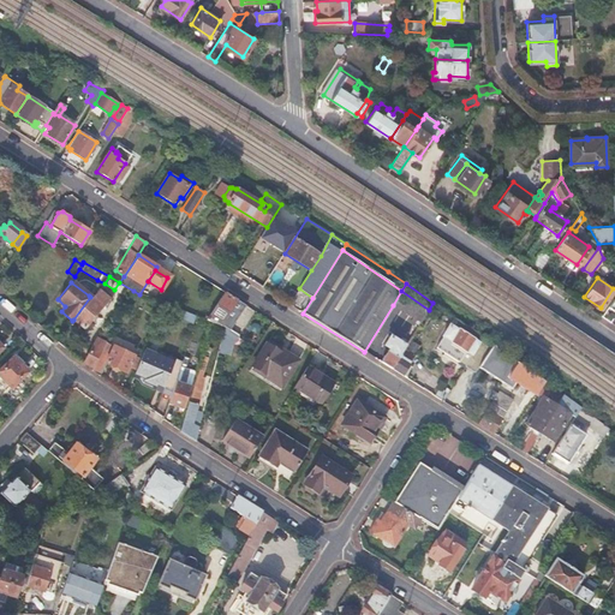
[(299,288),(288,304),(290,305),(303,314),(312,298),(299,288)]
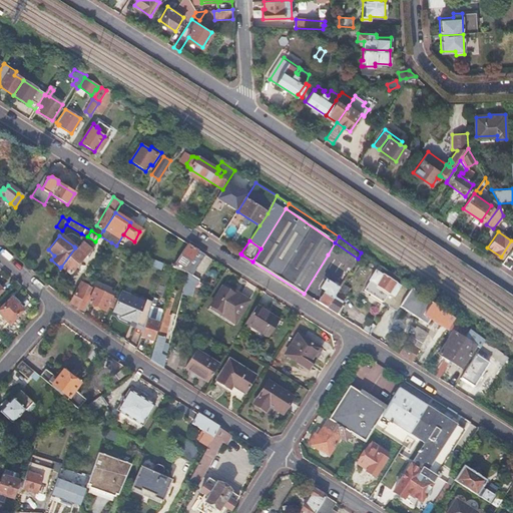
[(75,247),(61,267),(69,273),(88,248),(80,241),(75,247)]
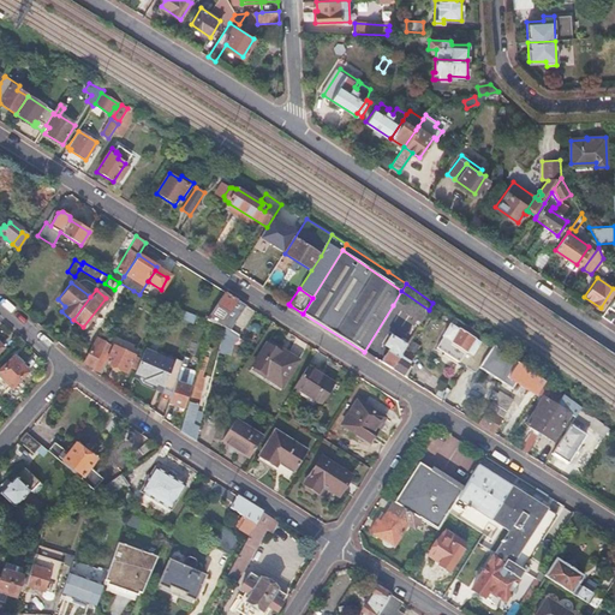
[(389,348),(381,362),(392,369),(398,358),(429,310),(401,291),(393,305),(412,317),(399,340),(390,335),(384,345),(389,348)]
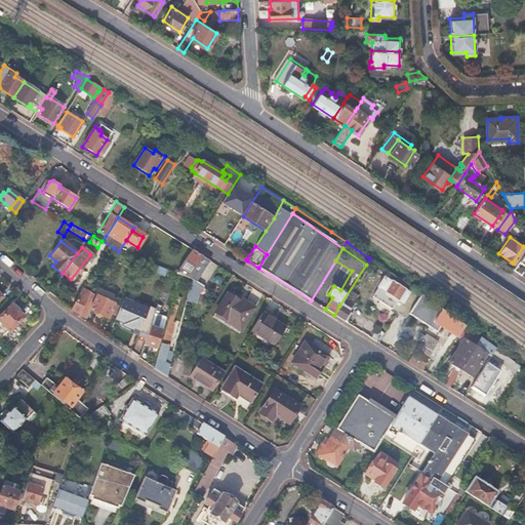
[(187,277),(201,255),(192,249),(175,273),(180,275),(187,277)]
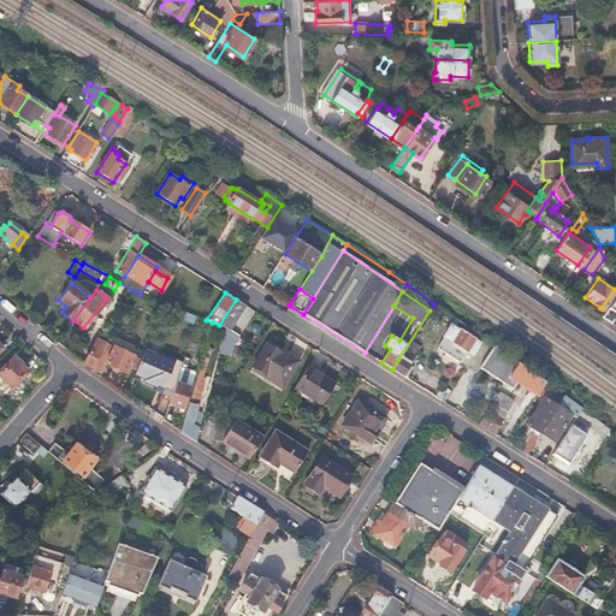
[(615,294),(602,315),(611,323),(615,315),(615,294)]
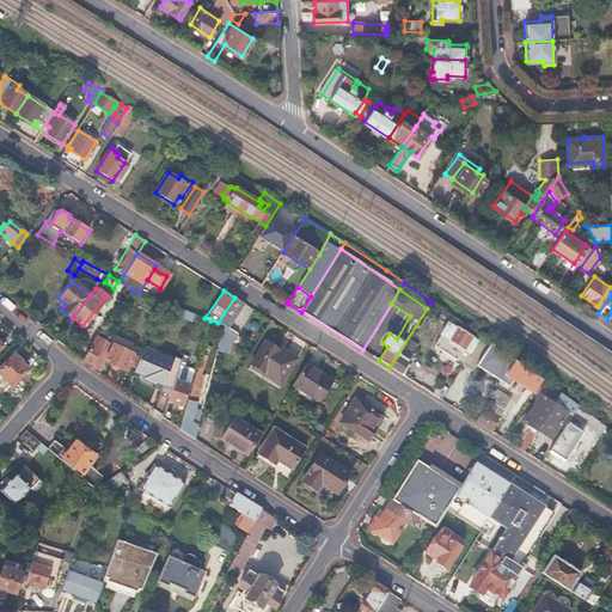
[(464,363),(482,336),(461,322),(452,316),(434,344),(464,363)]
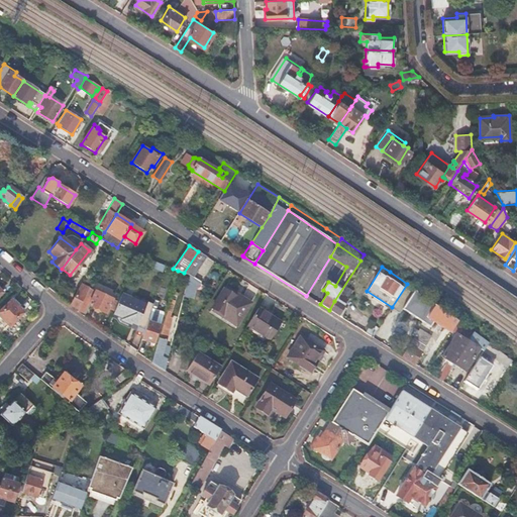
[(197,280),(191,275),(189,274),(184,295),(192,297),(197,280)]
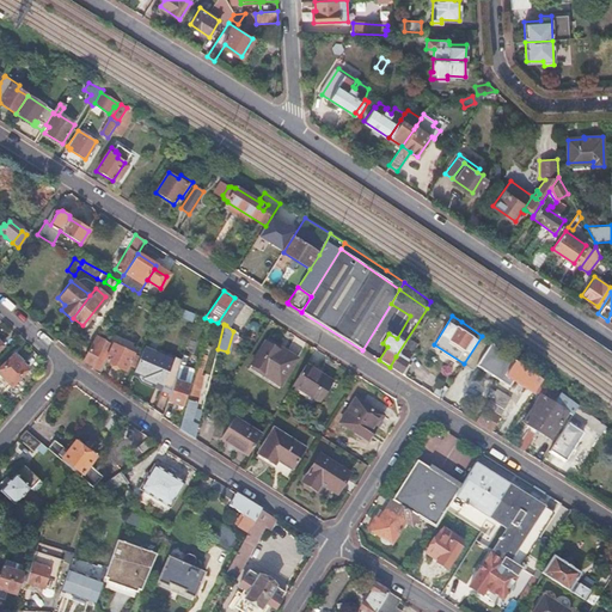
[(506,375),(515,360),(482,336),(464,363),(473,369),(477,366),(501,381),(506,375)]
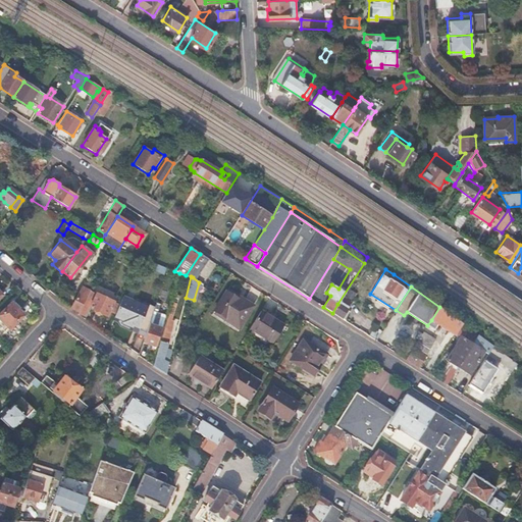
[(72,308),(80,312),(90,291),(83,288),(72,308)]
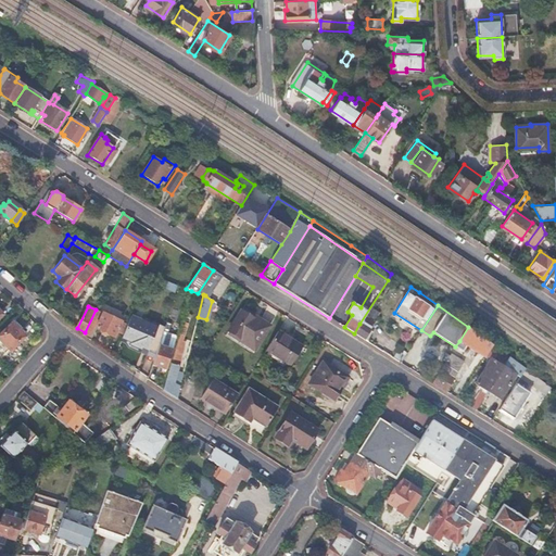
[(268,325),(242,306),(227,331),(243,341),(242,342),(250,348),(253,349),(268,325)]
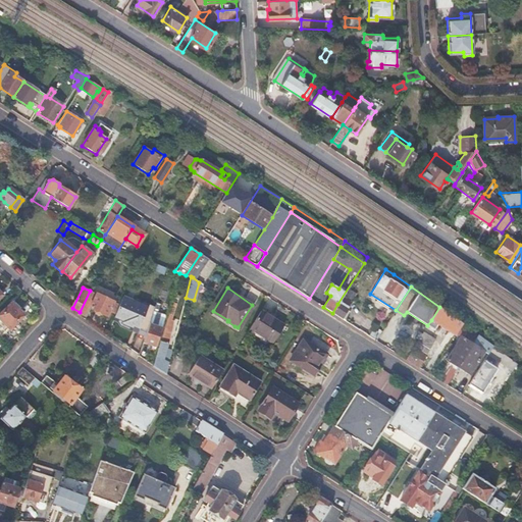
[(79,314),(85,318),(90,308),(106,316),(109,311),(115,314),(118,306),(90,291),(80,312),(79,314)]
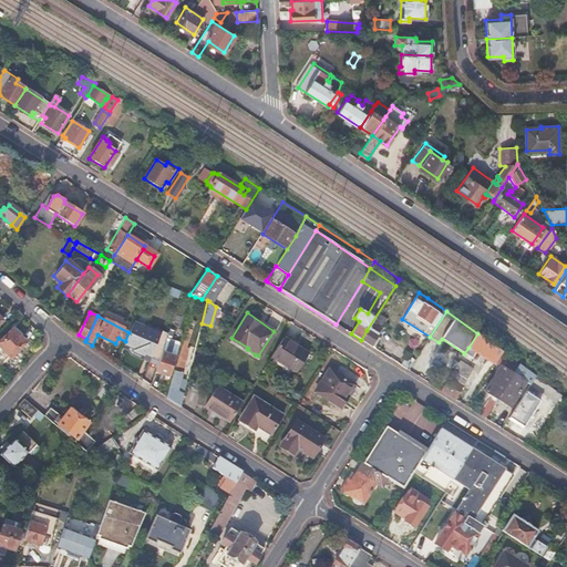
[(145,353),(158,359),(167,331),(146,322),(144,326),(133,321),(129,332),(125,341),(123,346),(132,350),(131,352),(143,358),(145,353)]
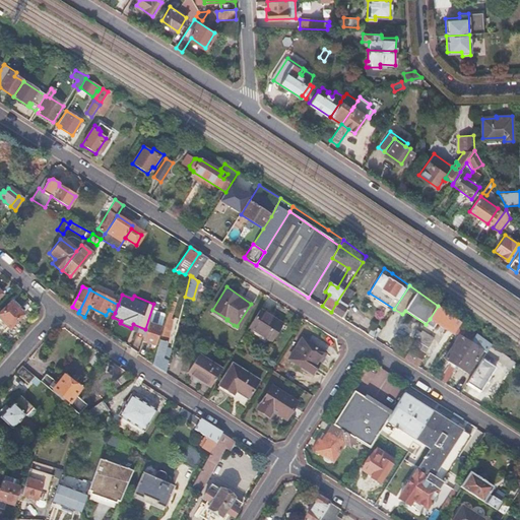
[(145,329),(142,340),(154,344),(165,314),(156,311),(158,302),(154,301),(153,304),(145,329)]
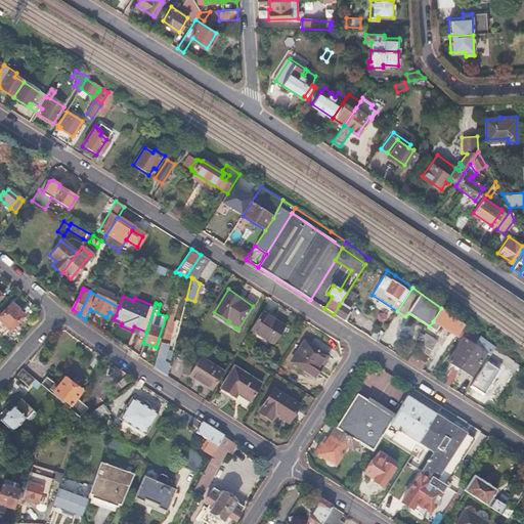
[(164,331),(171,333),(173,322),(170,322),(176,304),(172,303),(164,331)]
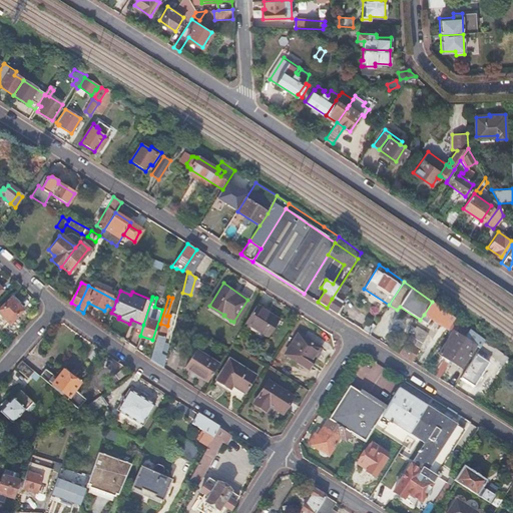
[(23,310),(11,298),(0,308),(0,313),(9,323),(23,310)]
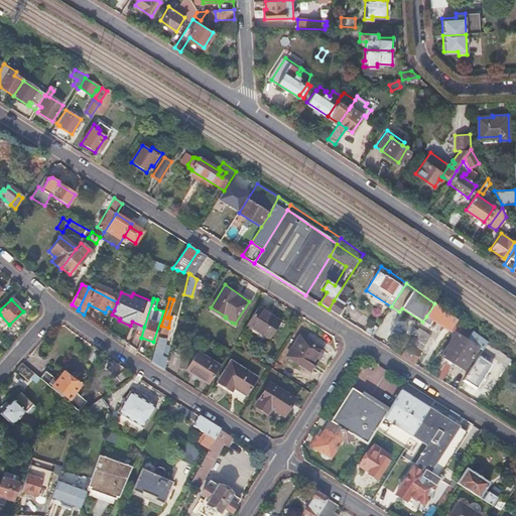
[(329,309),(337,314),(343,305),(334,300),(329,309)]
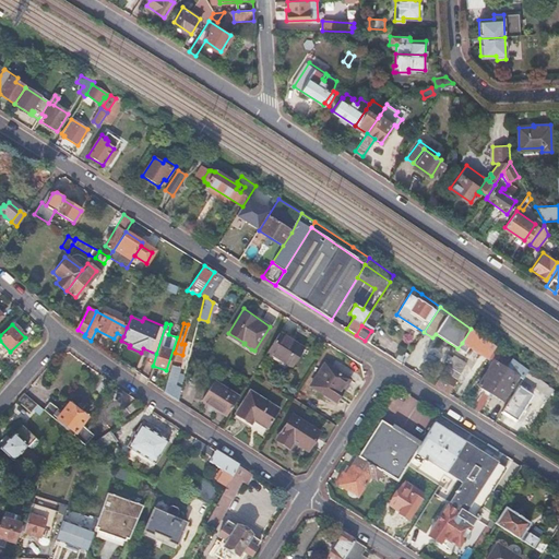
[(486,359),(487,357),(495,346),(471,329),(462,343),(468,347),(486,359)]
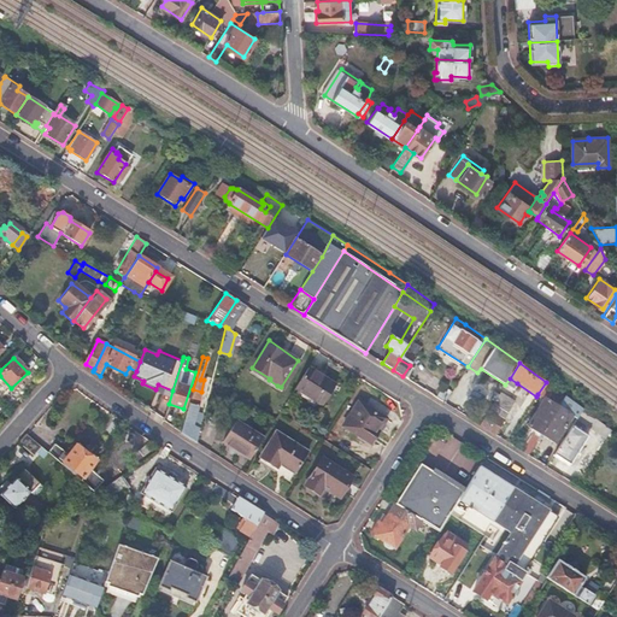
[(306,366),(294,387),(321,404),(334,385),(306,366)]
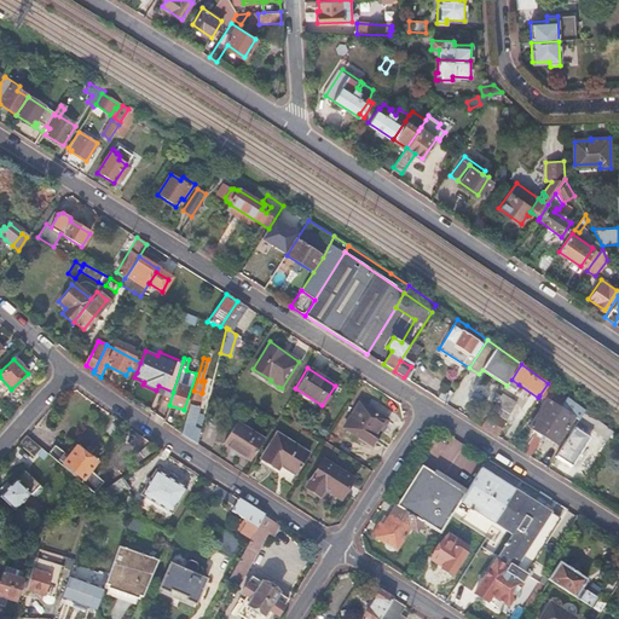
[(276,389),(278,387),(270,381),(271,380),(253,369),(250,372),(276,389)]
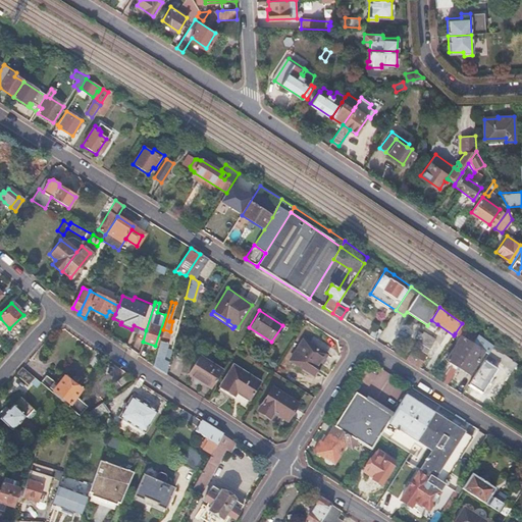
[(396,314),(390,326),(398,329),(403,317),(396,314)]
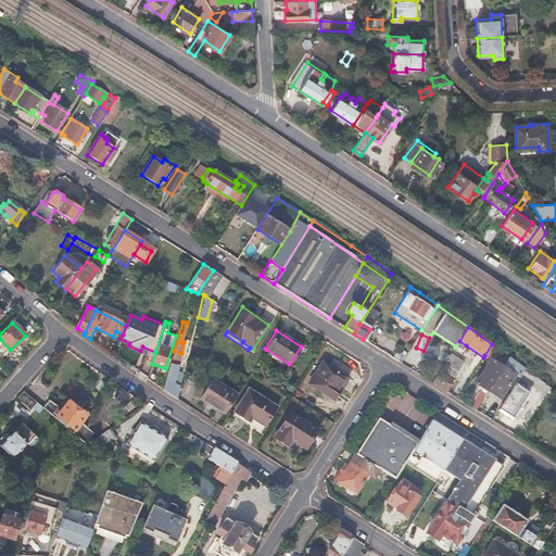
[(462,351),(466,345),(459,341),(455,346),(462,351)]
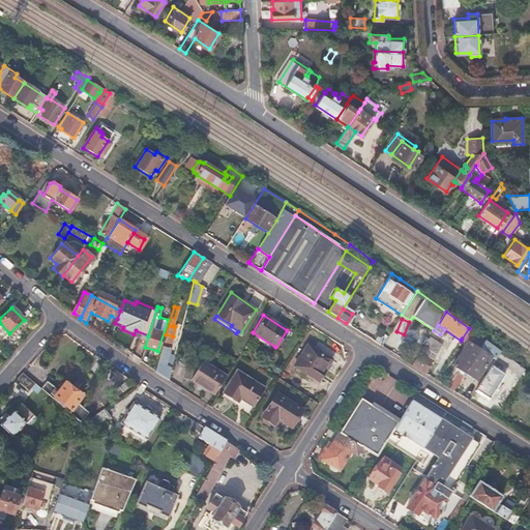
[(447,387),(453,391),(465,373),(479,349),(486,340),(469,328),(462,339),(468,342),(452,365),(460,370),(447,387)]
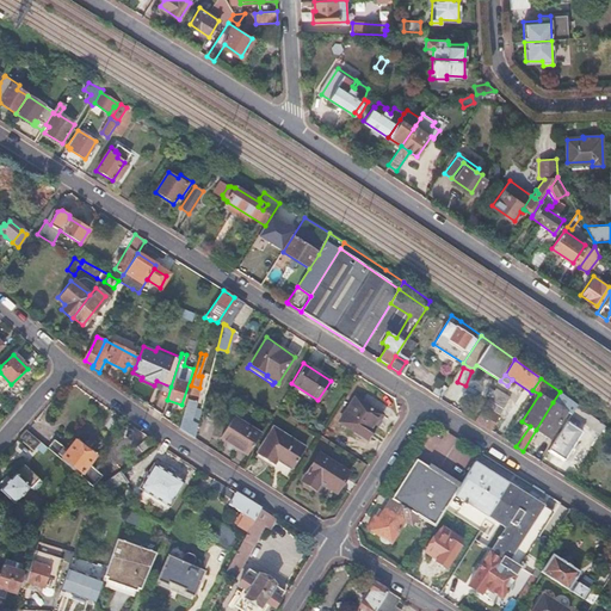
[(180,429),(195,438),(202,411),(193,408),(199,388),(191,386),(179,429),(180,429)]
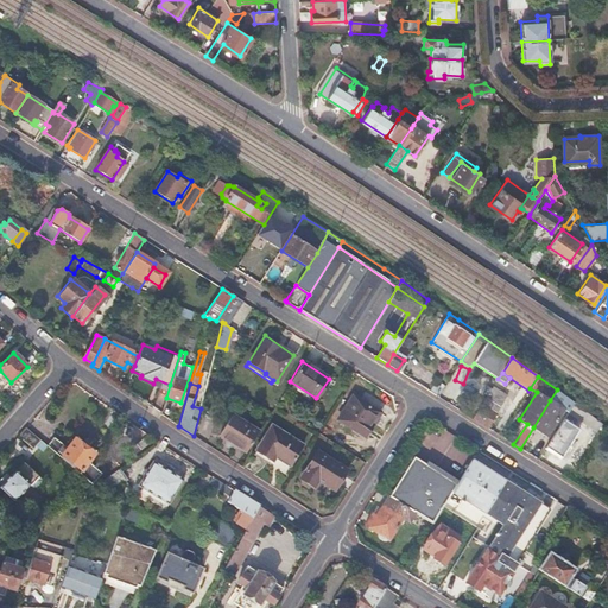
[(473,419),(488,429),(496,416),(495,415),(491,411),(495,404),(500,407),(507,396),(493,387),(492,390),(489,393),(473,419)]
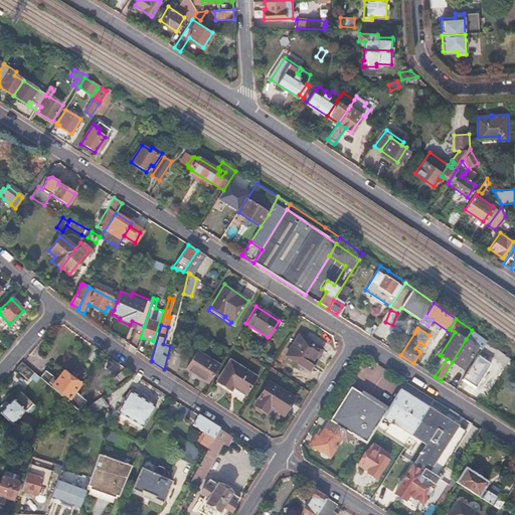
[(322,349),(298,334),(285,356),(308,370),(322,349)]
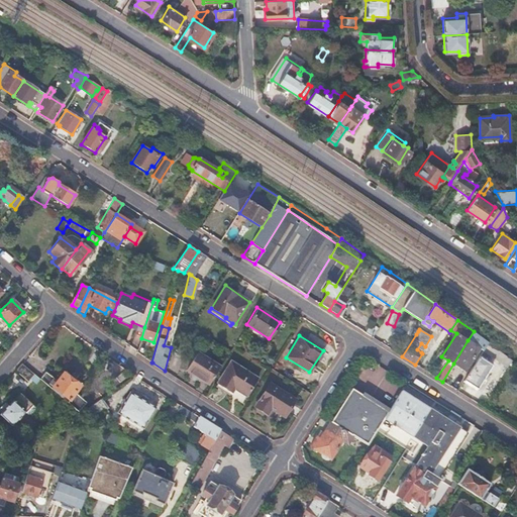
[(483,351),(483,350),(488,342),(481,337),(481,336),(476,345),(468,340),(453,364),(464,371),(479,348),(483,351)]
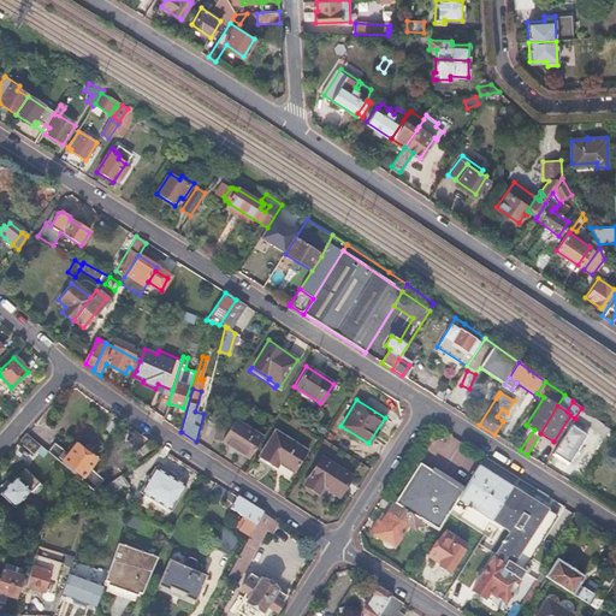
[(590,427),(596,419),(581,408),(575,418),(590,427)]
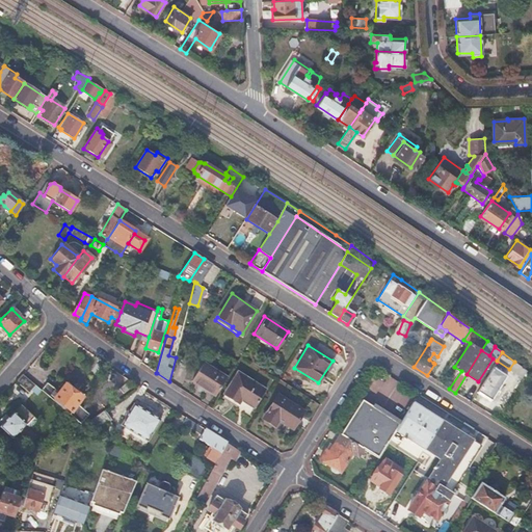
[(191,380),(205,389),(216,371),(203,363),(191,380)]
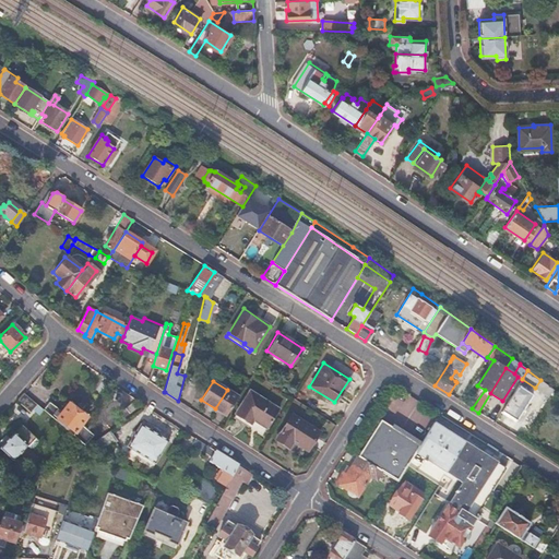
[(516,389),(501,412),(516,421),(532,399),(516,389)]
